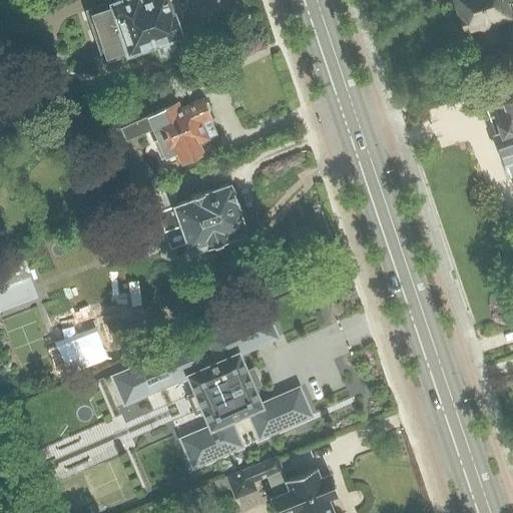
[(178,37),(181,36),(173,14),(171,14),(166,0),(143,0),(140,1),(140,0),(121,0),(87,12),(105,63),(132,53),(134,57),(149,51),(148,47),(157,44),(161,57),(163,56),(165,57),(166,58),(168,58),(169,58),(171,58),(173,58),(174,58),(176,57),(177,56),(178,54),(179,53),(179,51),(180,50),(182,49),(178,37)]
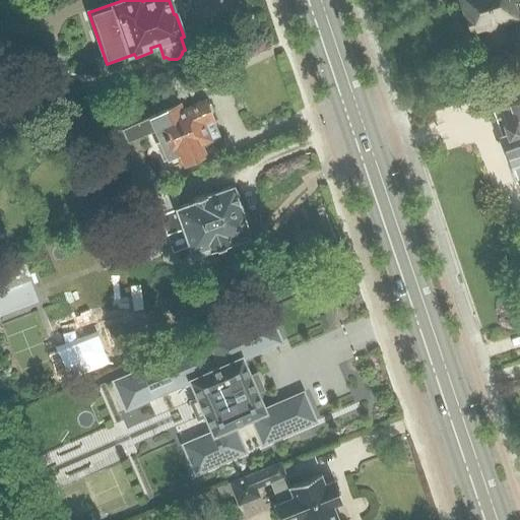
[(460,0),(471,34),(484,29),(489,45),(508,39),(504,23),(516,19),(509,0),(460,0)]
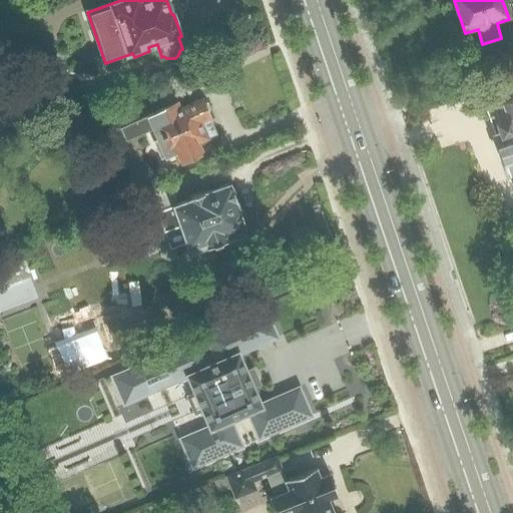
[(130,110),(99,124),(109,148),(126,141),(153,129),(165,156),(174,152),(178,162),(201,152),(197,142),(207,138),(200,122),(209,118),(207,113),(209,109),(207,104),(202,103),(201,99),(172,112),(169,107),(135,121),(130,110)]
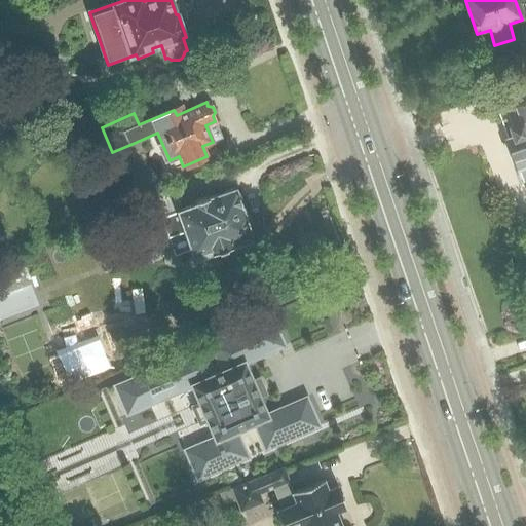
[(525,106),(506,113),(515,140),(509,142),(524,189),(525,188),(525,106)]
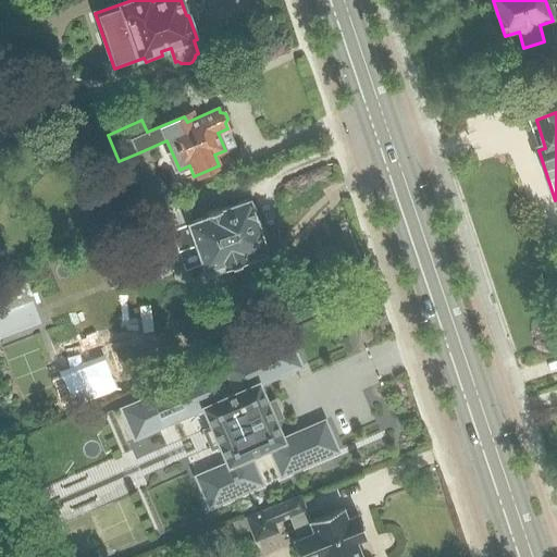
[(207,217),(189,223),(182,202),(136,220),(144,243),(171,233),(178,252),(195,246),(207,279),(226,271),(225,269),(245,261),(247,265),(250,267),(265,261),(268,258),(264,248),(265,247),(264,244),(268,243),(269,236),(264,230),(260,232),(249,199),(207,214),(207,217)]
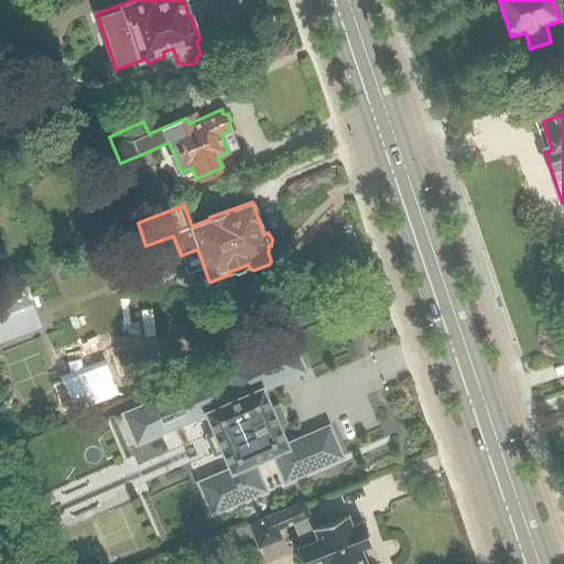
[(181,424),(205,414),(214,434),(207,437),(215,455),(221,452),(230,472),(272,454),(284,483),(342,457),(328,426),(286,444),(262,389),(305,371),(291,340),(225,369),(234,390),(226,392),(217,371),(167,393),(122,413),(136,444),(181,424)]
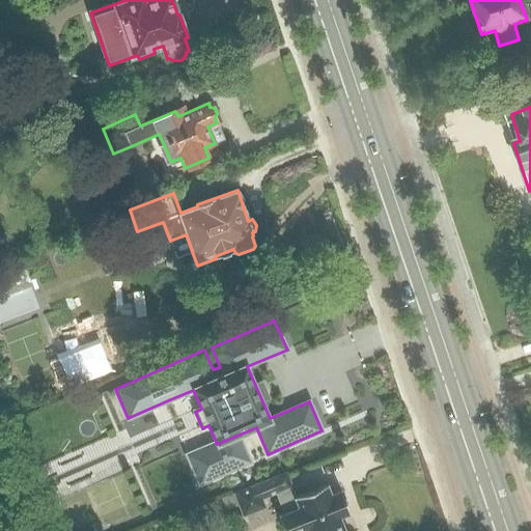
[(108,366),(103,351),(67,364),(74,380),(108,366)]
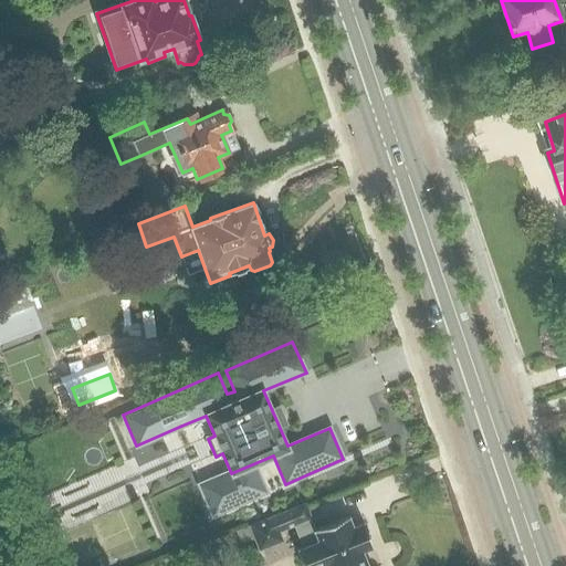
[(52,386),(62,410),(74,406),(64,381),(52,386)]
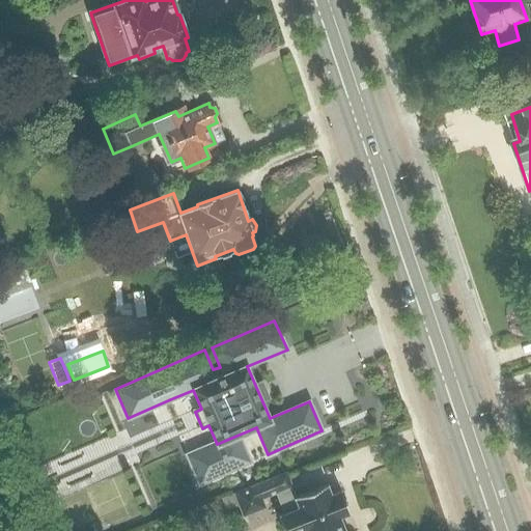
[(343,530),(339,516),(350,513),(340,491),(330,495),(326,483),(294,496),(285,473),(232,493),(242,516),(266,507),(262,499),(276,494),(283,512),(277,515),(283,530),(343,530)]
